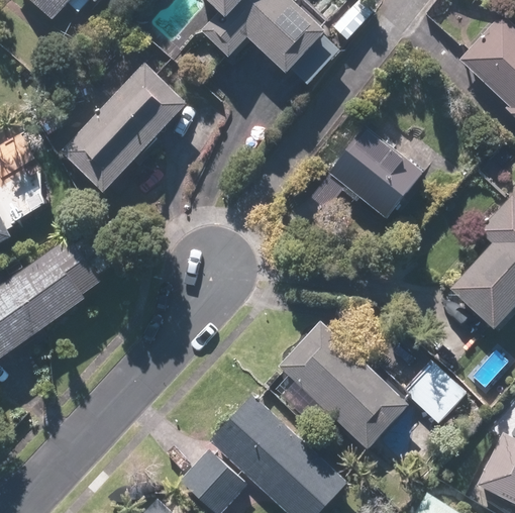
[(32,0),(52,18),(69,2),(78,12),(90,0),(32,0)]
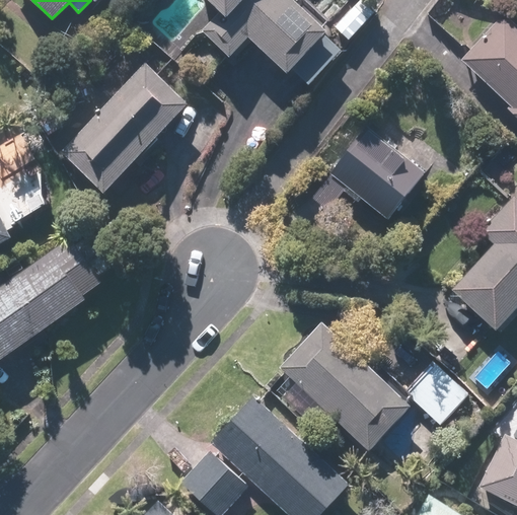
[(297,0),(294,3),(291,0),(206,0),(208,2),(169,42),(205,76),(224,56),(227,59),(246,40),(285,75),(326,31),(321,26),(327,20),(305,0),(297,0)]
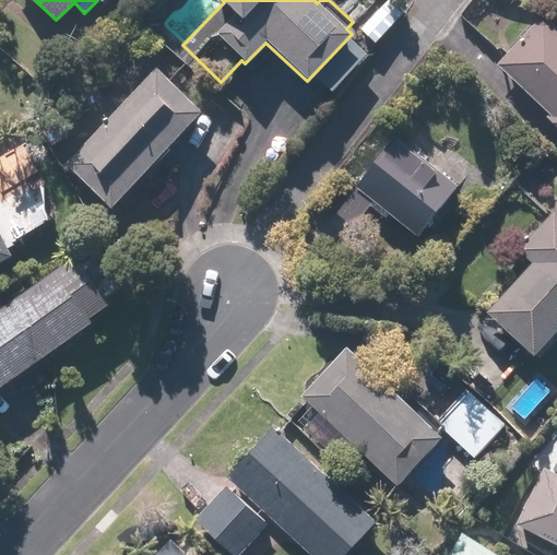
[(377,42),(405,11),(393,0),(384,0),(360,25),(377,42)]
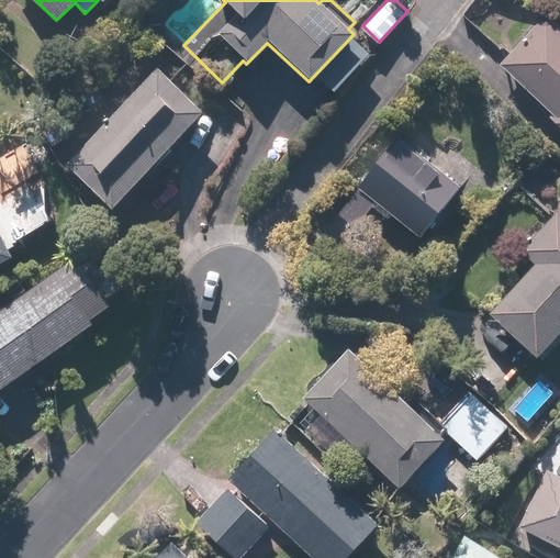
[(559,23),(549,13),(500,64),(559,123),(559,23)]
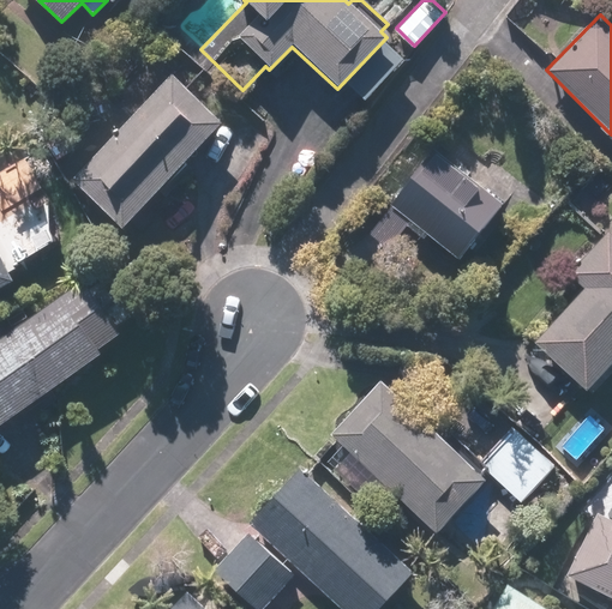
[(223,124),(172,73),(71,175),(121,225),(223,124)]
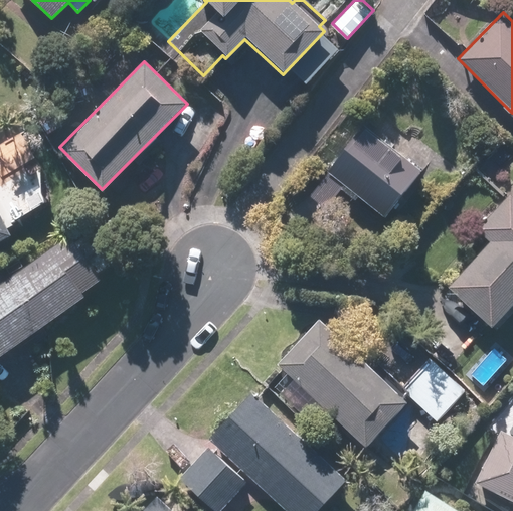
[(419,173),(362,126),(326,169),(382,216),(419,173)]
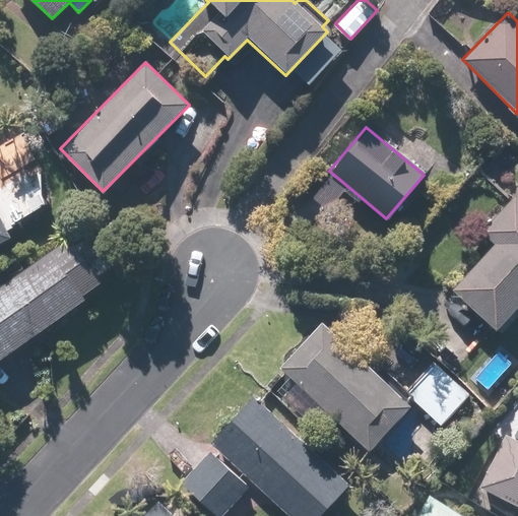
[(517,196),(514,194),(479,231),(494,244),(450,291),(493,329),(517,302),(517,196)]
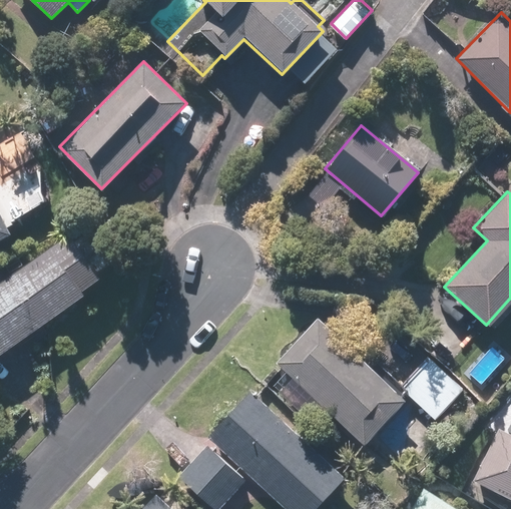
[(0,215),(0,240),(11,234),(0,215)]
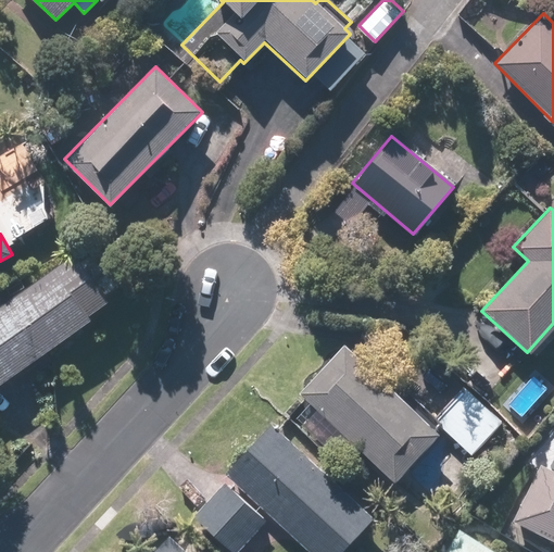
[(110,301),(104,295),(134,274),(108,238),(79,259),(76,254),(0,308),(0,386),(91,322),(88,316),(110,301)]
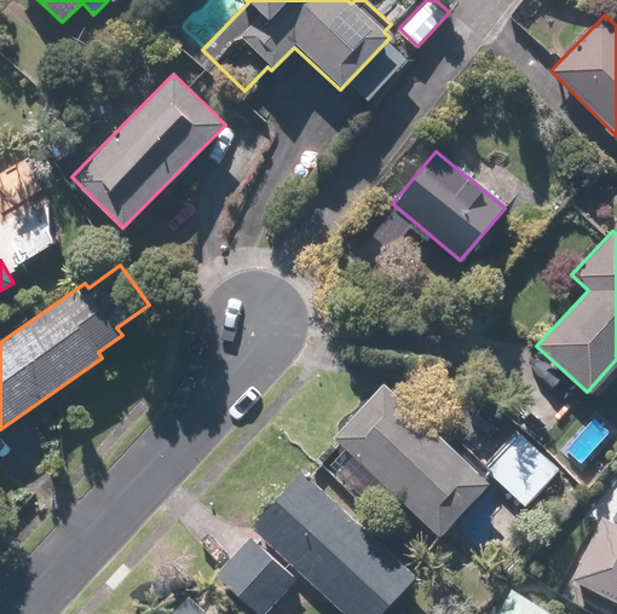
[(335,435),(440,536),(489,484),(384,383),(335,435)]
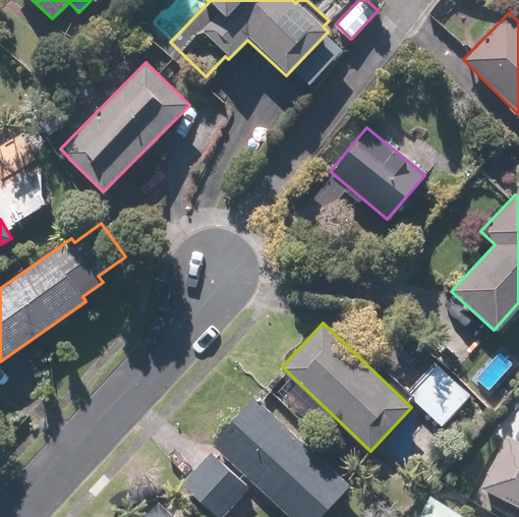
[(418,395),(414,399),(441,424),(468,395),(439,366),(414,392),(418,395)]
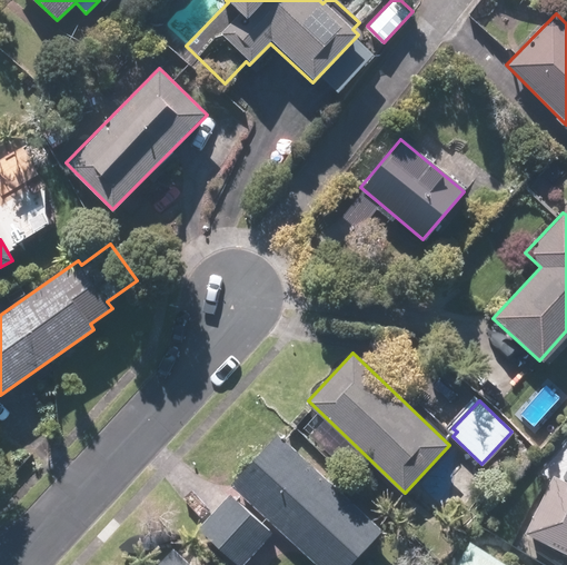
[(231,485),(318,564),(348,564),(383,528),(279,434),(231,485)]
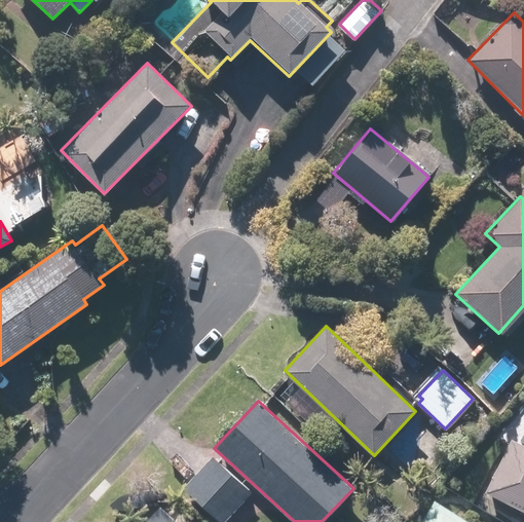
[(523,444),(510,436),(474,507),(503,521),(523,521),(523,444)]
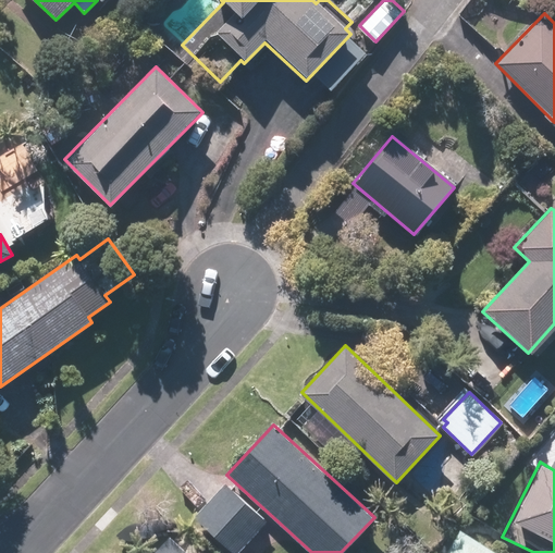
[(226,480),(192,514),(229,552),(230,552),(264,519),(226,480)]
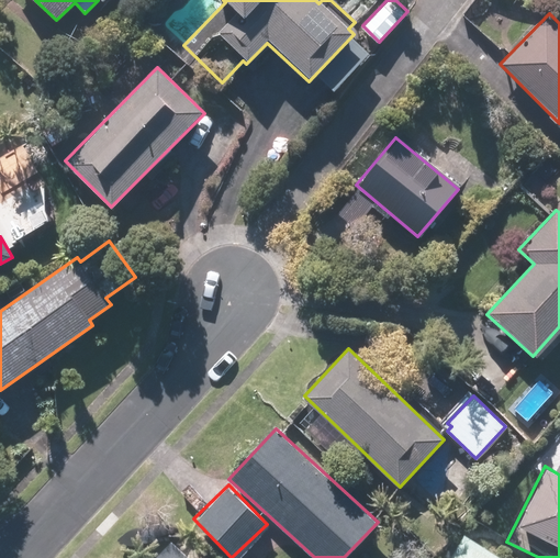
[(503,557),(462,532),(445,557),(503,557)]
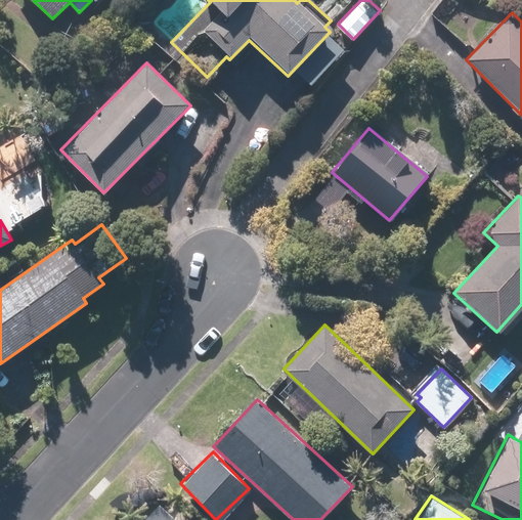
[(177,519),(159,503),(141,519),(177,519)]
